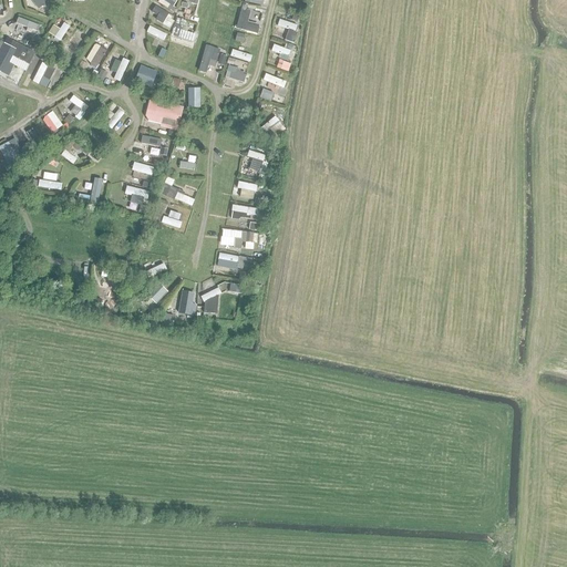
[(33,0),(41,10),(52,1),(51,0),(33,0)]
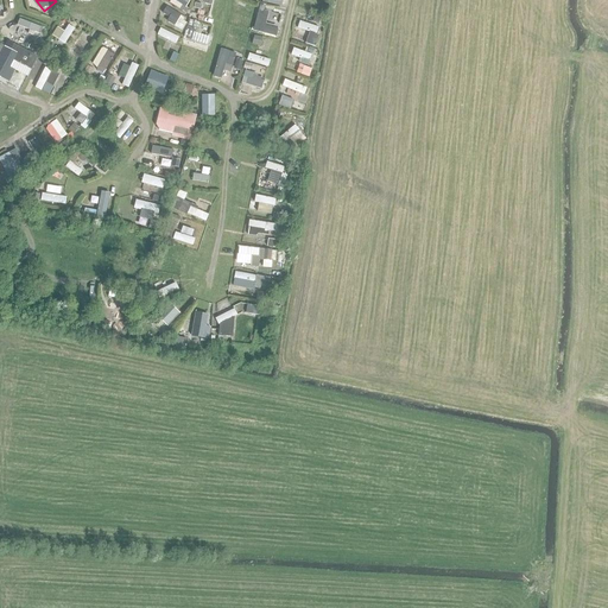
[(255,31),(280,36),(282,26),(267,24),(271,5),(260,4),(255,31)]
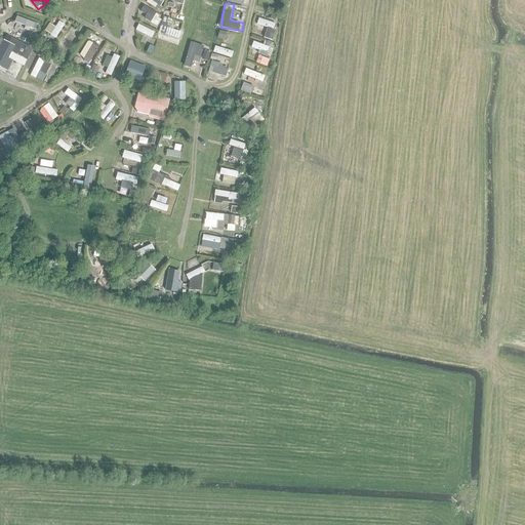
[(148,14),(146,18),(159,26),(164,14),(146,5),(143,11),(148,14)]
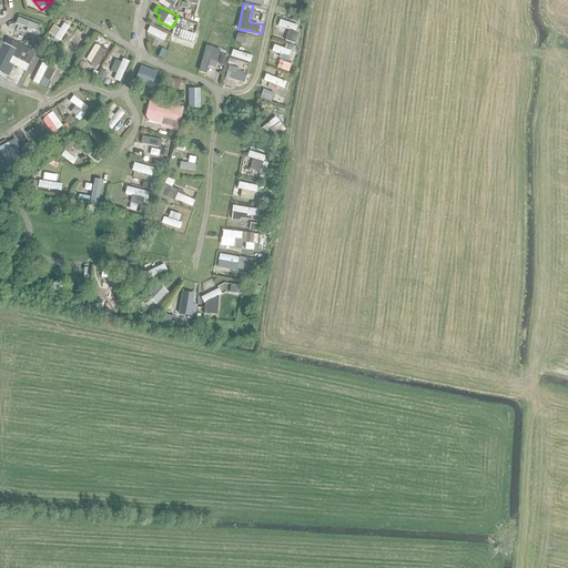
[(19,23),(40,30),(41,23),(20,17),(19,23)]
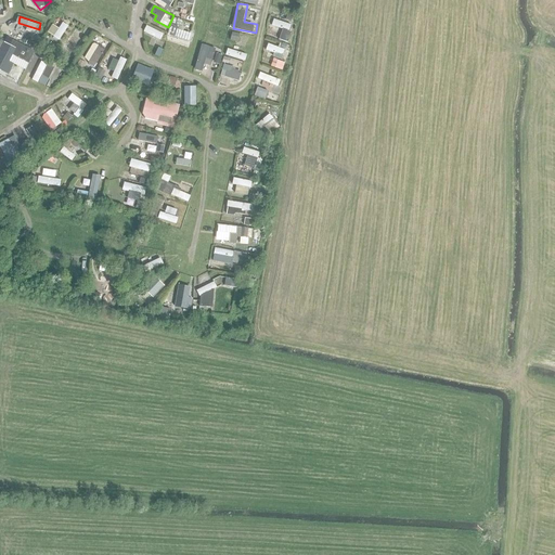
[(190,43),(193,33),(178,28),(180,21),(175,18),(169,37),(190,43)]
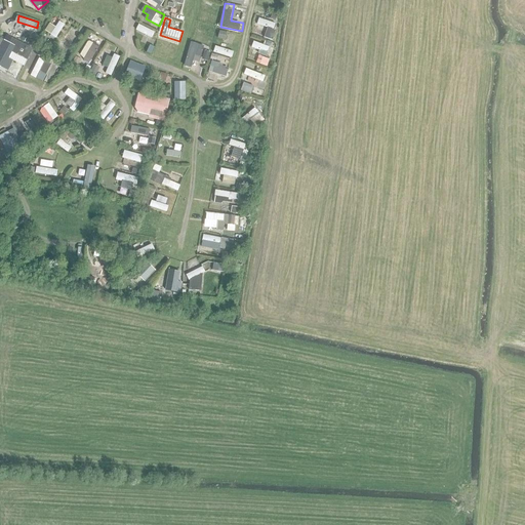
[(275,39),(279,23),(260,17),(258,25),(270,27),(267,37),(275,39)]
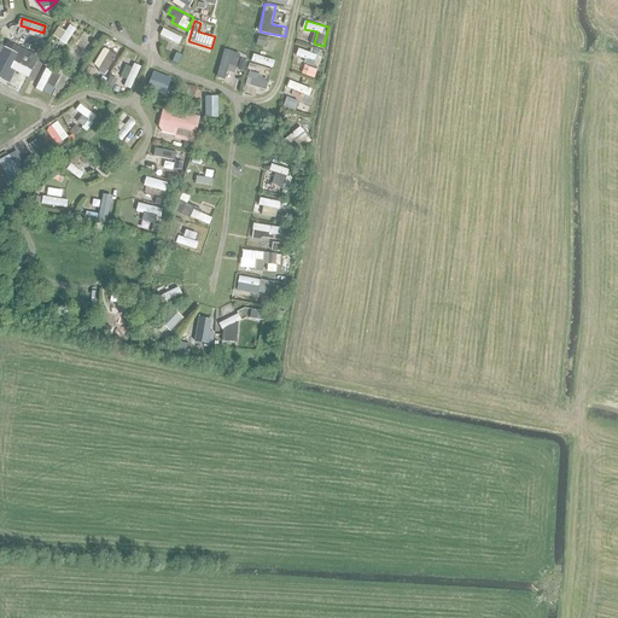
[(71,44),(77,27),(70,24),(69,29),(59,27),(56,38),(71,44)]
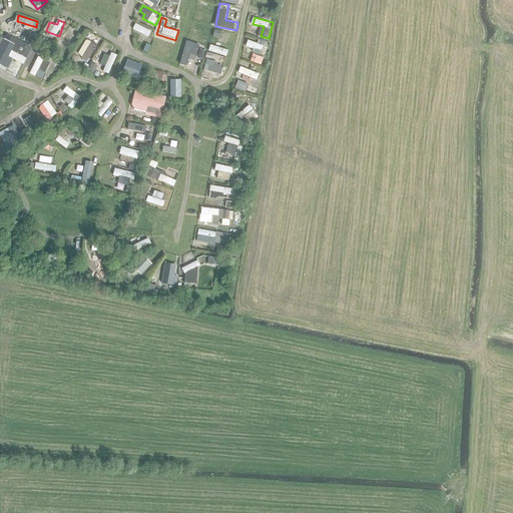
[(137,23),(134,29),(150,36),(153,30),(137,23)]
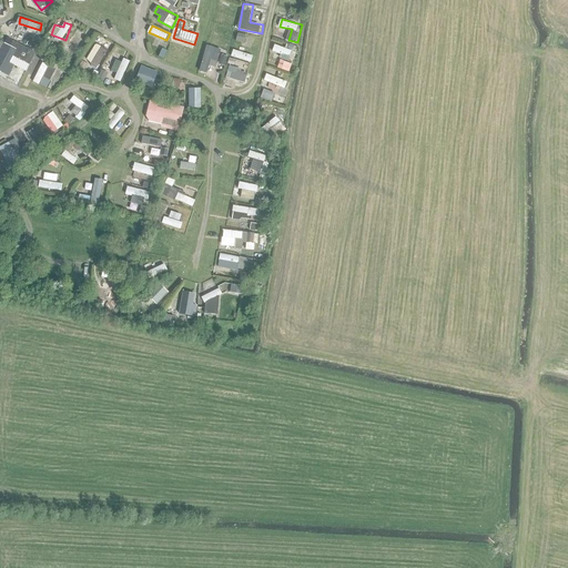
[(75,33),(66,50),(77,57),(87,41),(75,33)]
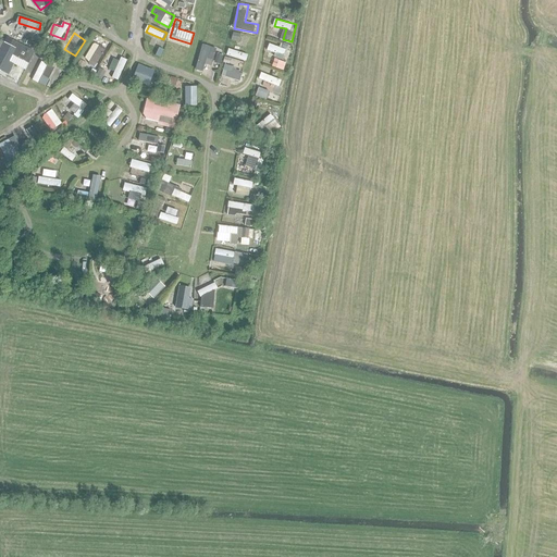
[(38,50),(9,37),(7,41),(0,37),(0,47),(2,48),(0,52),(0,67),(11,73),(15,63),(28,70),(38,50)]
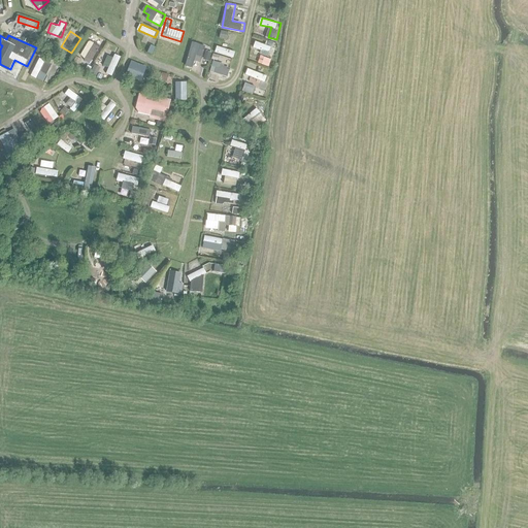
[(83,58),(94,62),(101,44),(89,40),(83,58)]
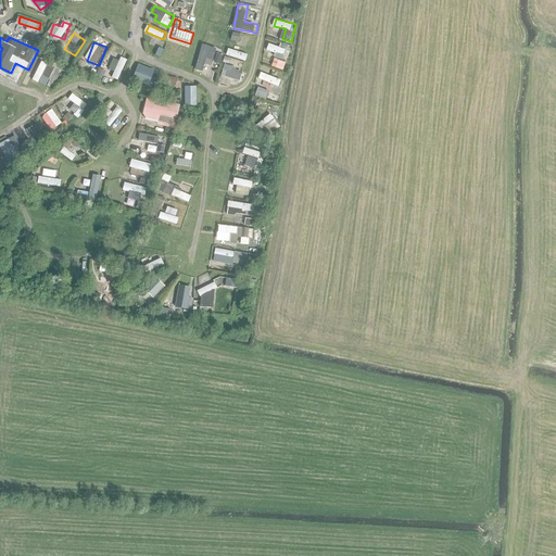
[(277,53),(276,57),(285,60),(289,49),(270,42),(268,50),(277,53)]
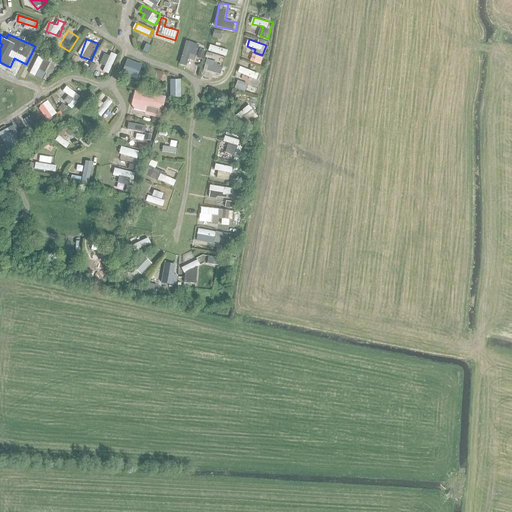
[(199,55),(201,44),(187,40),(181,64),(188,65),(191,53),(199,55)]
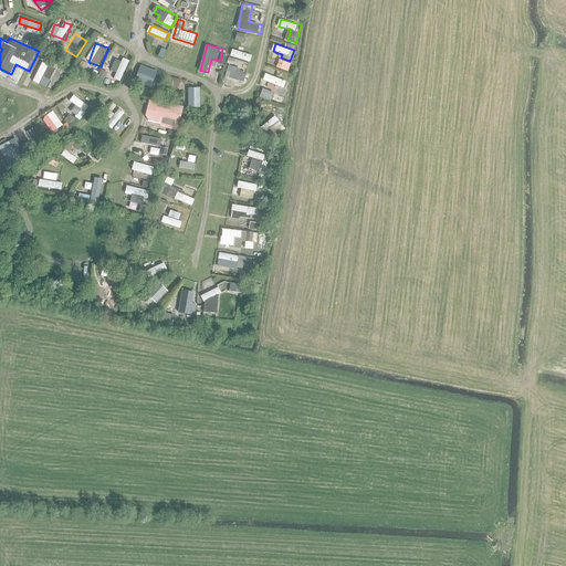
[(232,56),(253,62),(254,54),(233,50),(232,56)]
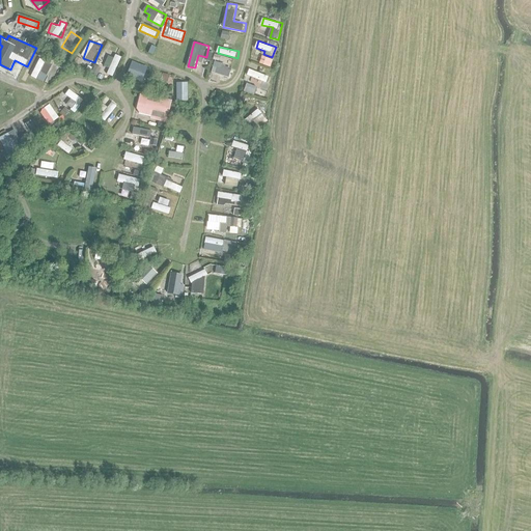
[(208,50),(205,57),(212,60),(215,53),(208,50)]
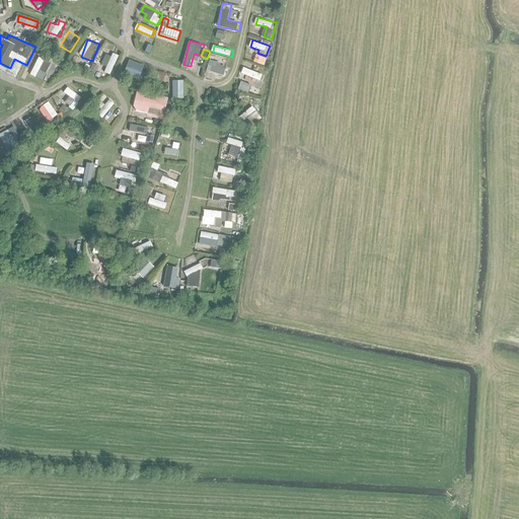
[(114,53),(105,72),(112,75),(121,55),(114,53)]
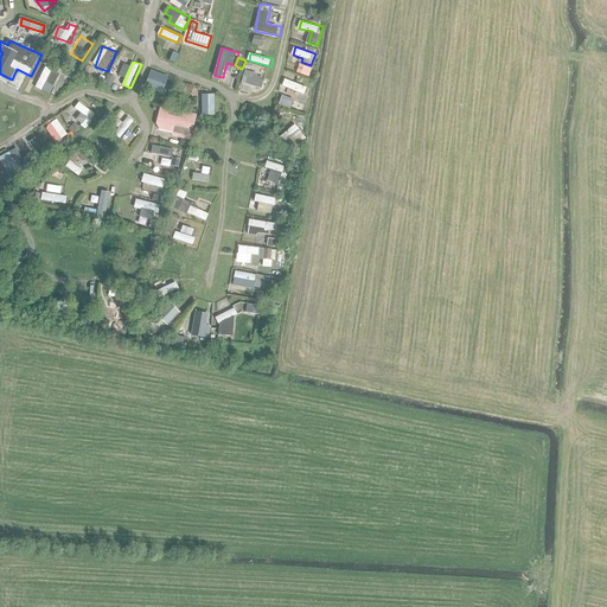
[(37,87),(52,94),(62,72),(46,66),(37,87)]
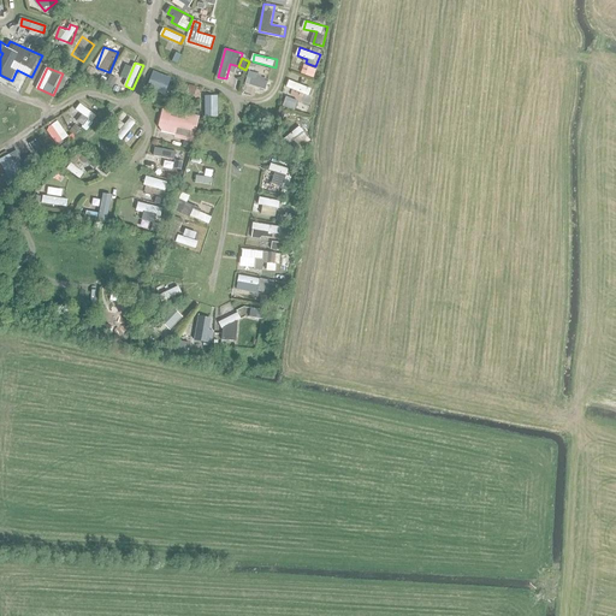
[(268,89),(271,77),(250,71),(248,83),(268,89)]
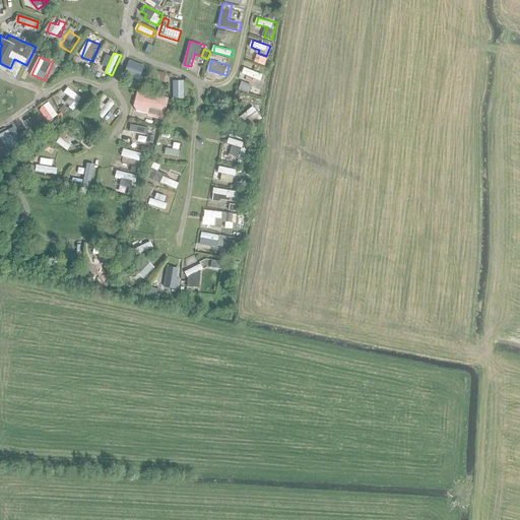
[(121,77),(128,80),(130,77),(138,80),(143,67),(128,61),(121,77)]
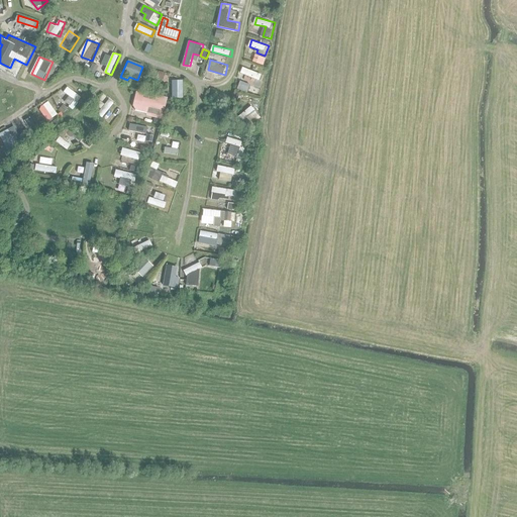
[(262,81),(265,74),(244,67),(241,74),(262,81)]
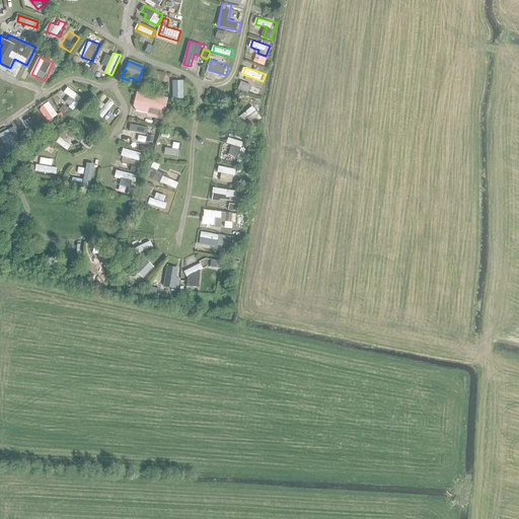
[(161,71),(159,79),(169,81),(171,74),(161,71)]
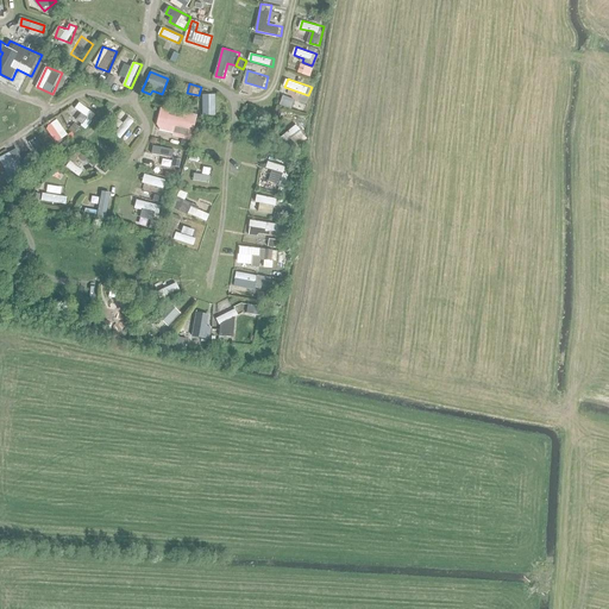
[(205,94),(205,114),(219,114),(218,93),(205,94)]
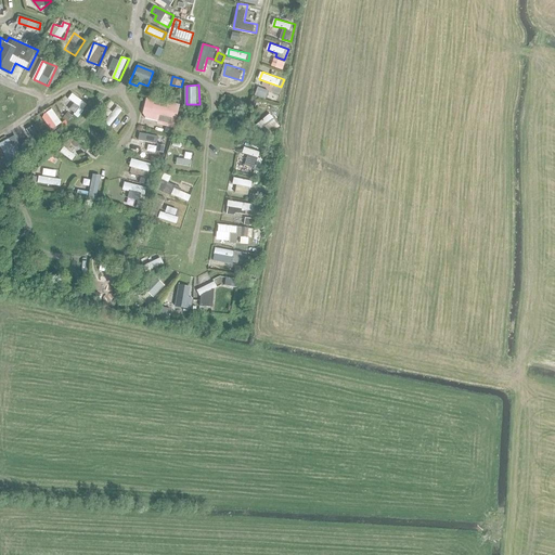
[(267,100),(271,90),(260,87),(256,95),(267,100)]
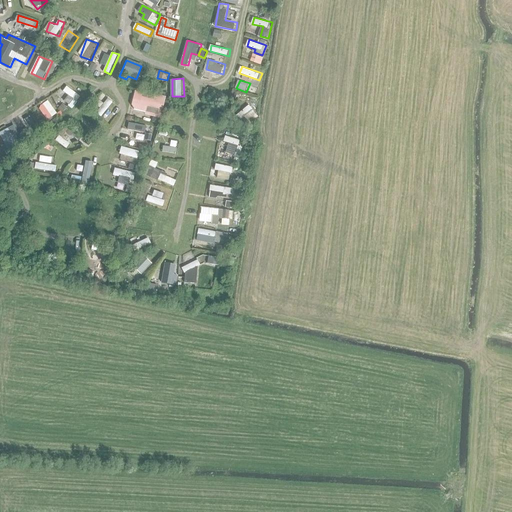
[(77,101),(82,96),(69,85),(64,91),(77,101)]
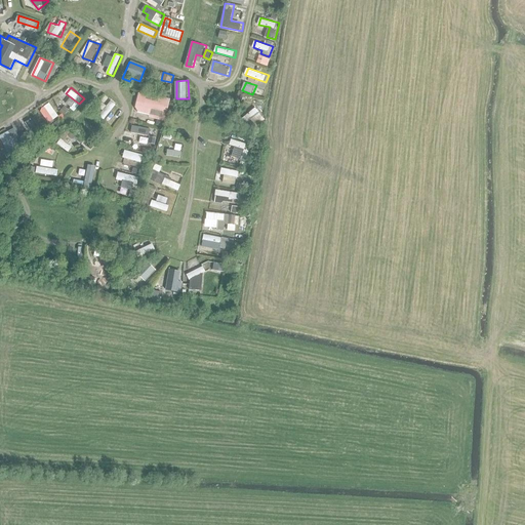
[(144,98),(143,106),(153,108),(152,114),(164,117),(167,104),(144,98)]
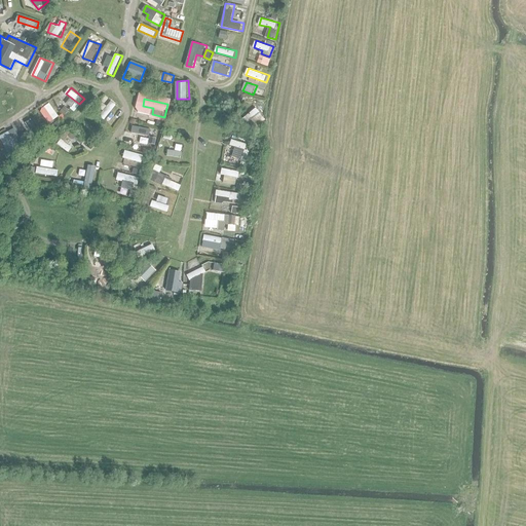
[(113,119),(116,114),(112,110),(116,104),(108,100),(101,111),(113,119)]
